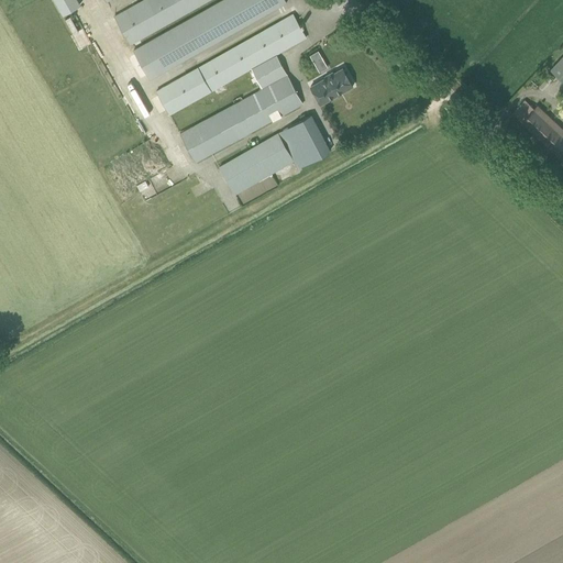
[(80,4),(77,0),(54,0),(63,14),(80,4)]
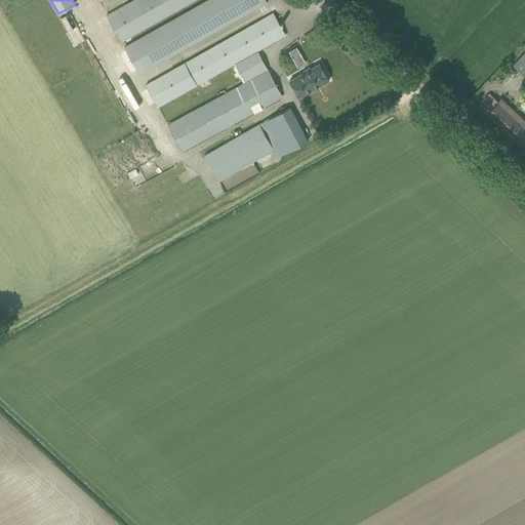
[(133,0),(106,15),(120,41),(194,0),(97,0),(98,1),(99,0),(133,0)]
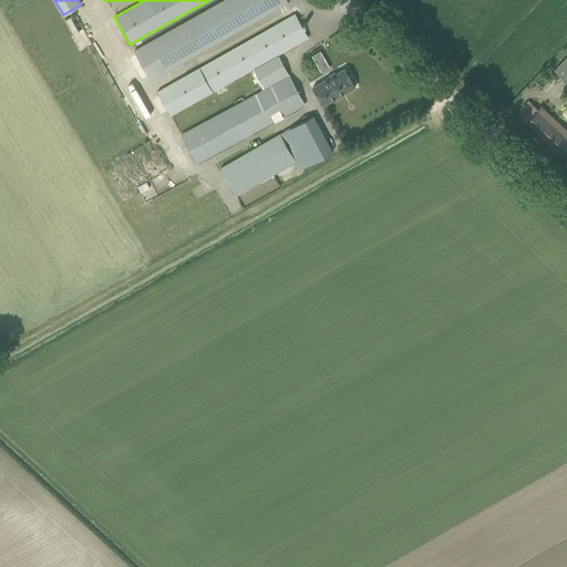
[(223,0),(134,50),(150,76),(287,0),(223,0)]
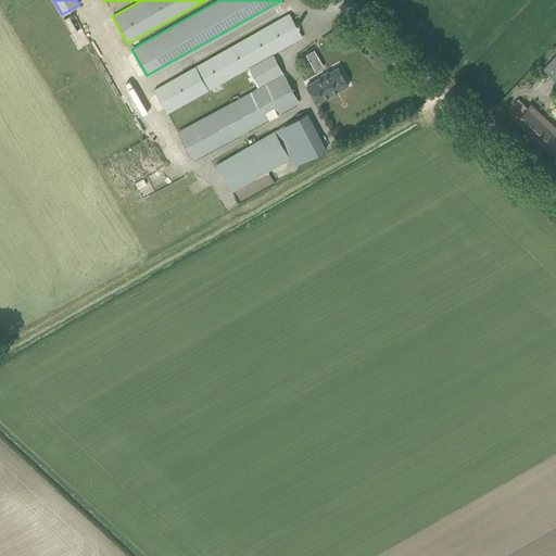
[(250,73),(257,87),(283,73),(273,53),(302,37),(290,14),(196,66),(197,66),(155,90),(167,112),(209,89),(210,90),(211,89),(214,95),(230,86),(230,85),(227,79),(248,68),(250,73)]
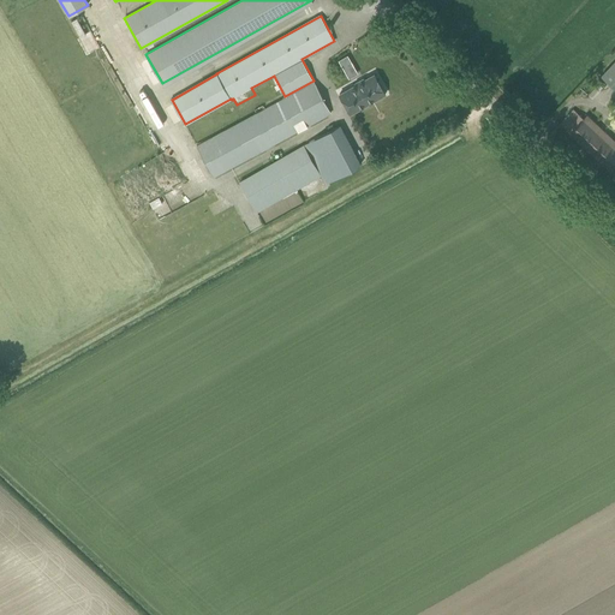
[(347,55),(339,60),(348,78),(358,73),(347,55)]
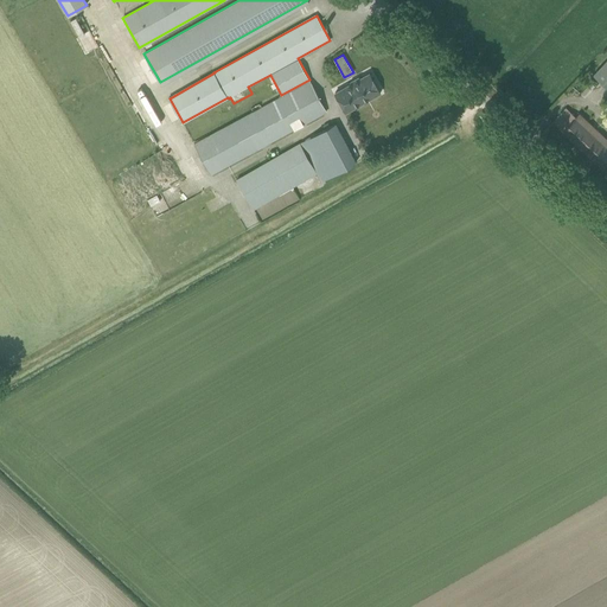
[(606,61),(594,75),(606,87),(606,61)]
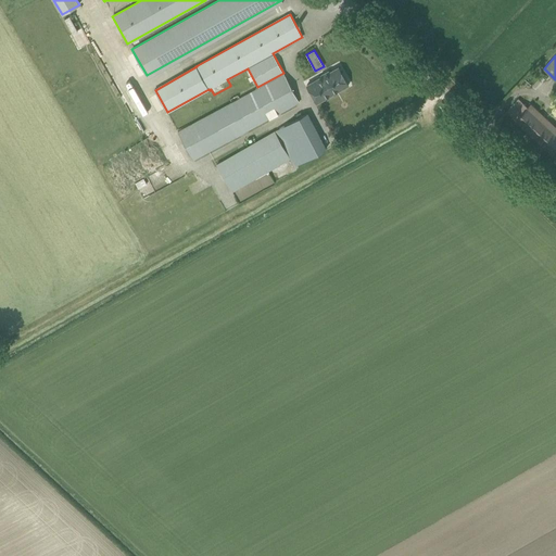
[(306,85),(317,103),(349,85),(341,72),(340,73),(338,70),(339,70),(338,67),(306,85)]
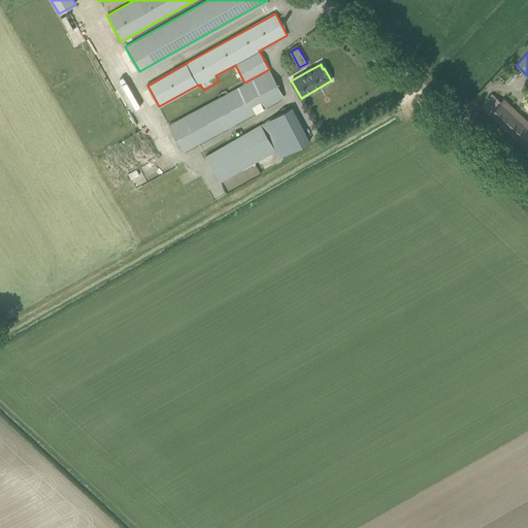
[(269,69),(244,83),(227,93),(225,90),(218,94),(220,97),(168,125),(184,153),(285,97),(269,69)]
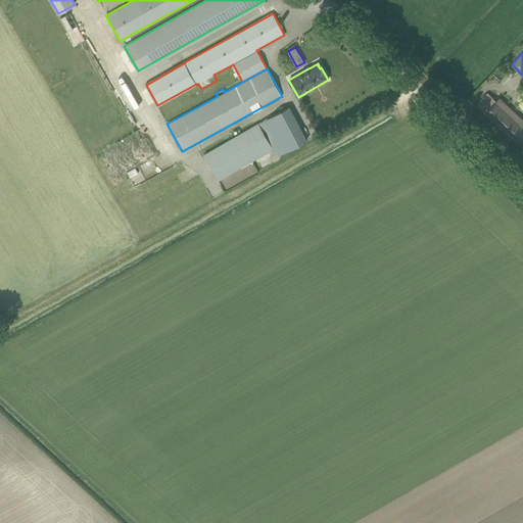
[(488,92),(476,105),(520,146),(522,142),(522,121),(514,112),(498,98),(496,100),(488,92)]
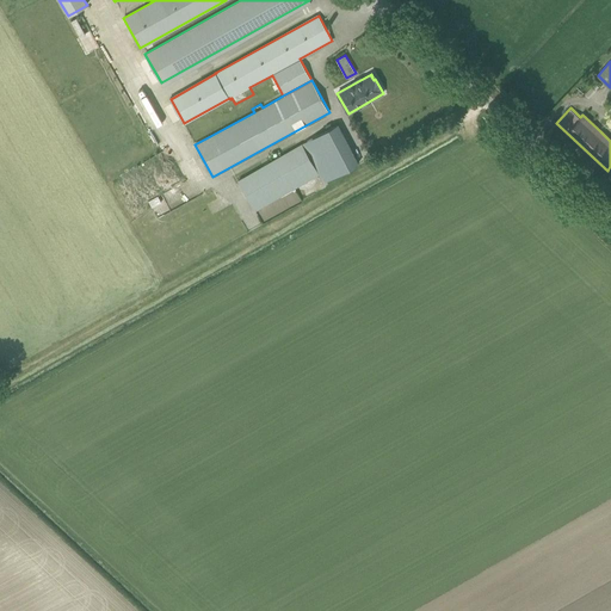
[(358,164),(337,124),(301,143),(238,180),(255,213),(319,176),(322,183),(358,164)]
